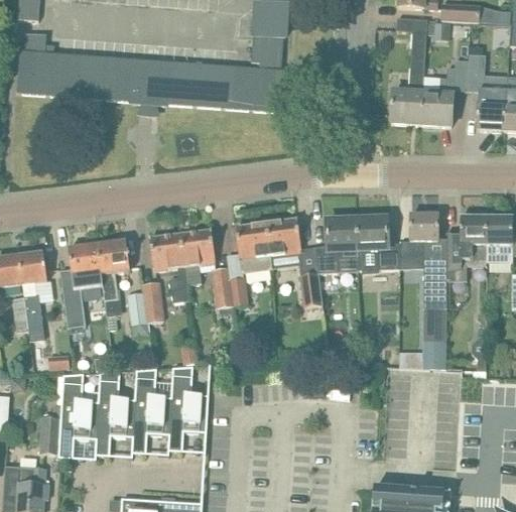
[(18,0),(17,19),(29,20),(38,20),(39,0),(18,0)]
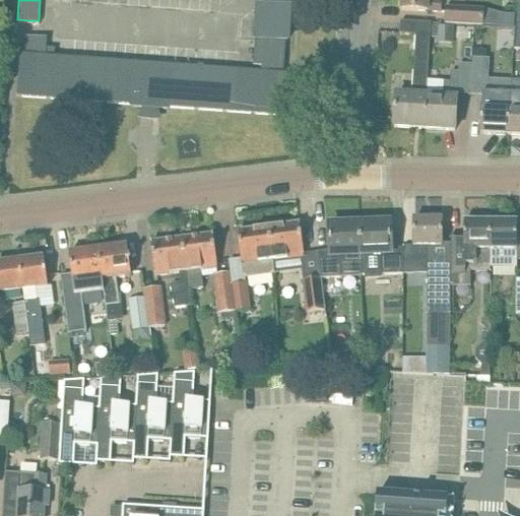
[(401,0),(401,6),(421,8),(440,9),(441,0),(401,0)]
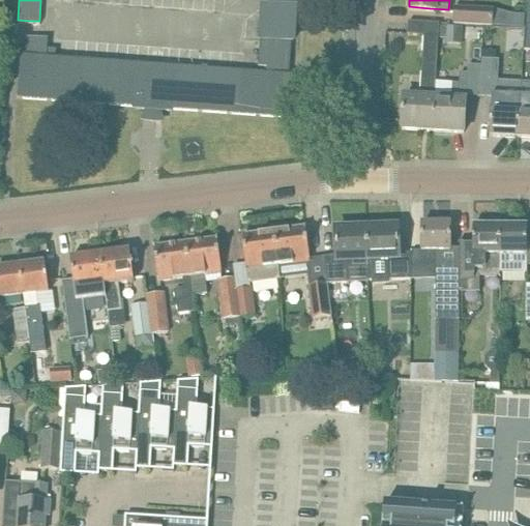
[(259,57),(289,59),(290,38),(293,38),(296,5),(261,2),(259,35),(261,35),(259,57)]
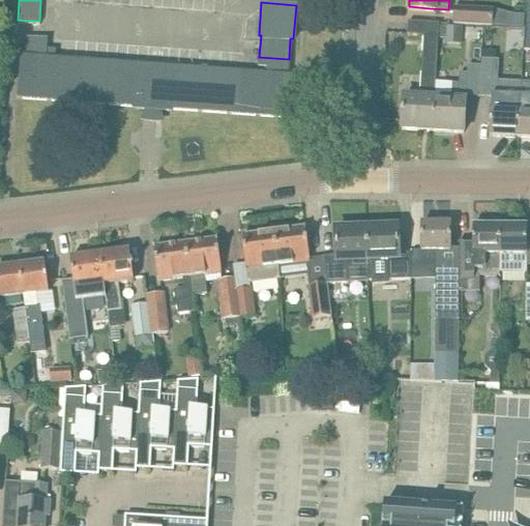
[(454,22),(491,24),(492,7),(455,5),(454,22)]
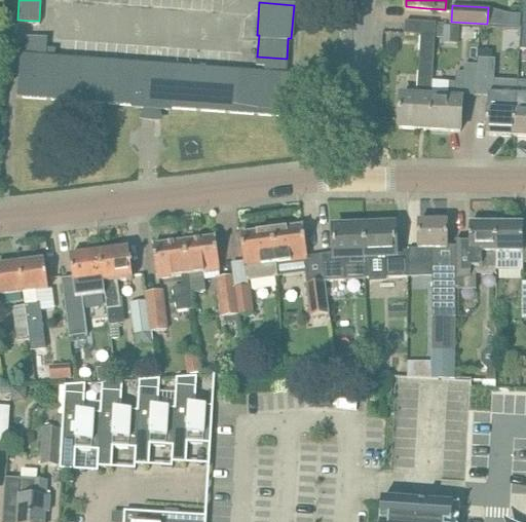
[(509,12),(508,25),(521,26),(521,12),(509,12)]
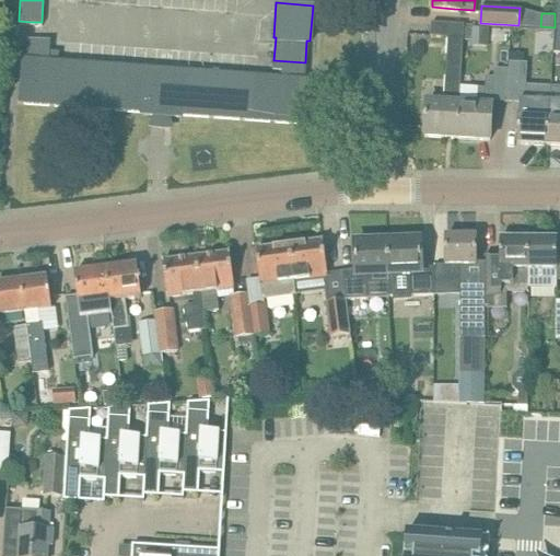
[(424,132),(458,135),(461,101),(459,101),(464,21),(454,21),(431,19),(431,33),(447,34),(444,100),(427,99),(424,132)]
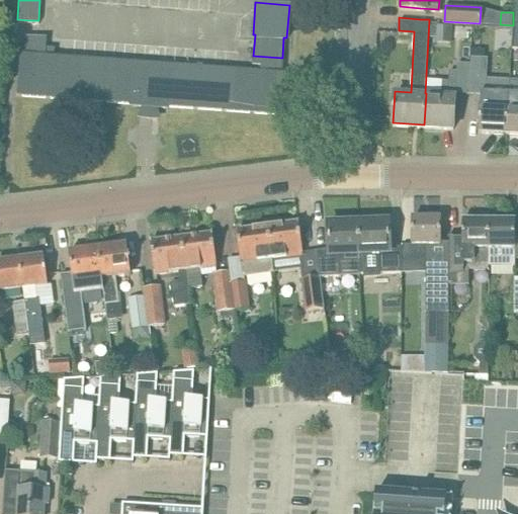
[(436,22),(434,38),(450,39),(451,23),(436,22)]
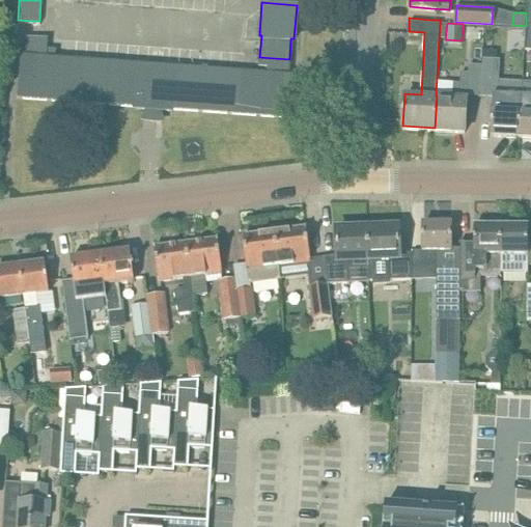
[(172,107),(172,106),(175,64),(56,56),(56,48),(45,47),(46,36),(38,36),(38,34),(32,34),(32,35),(26,34),(24,51),(22,51),(21,54),(18,54),(17,65),(22,65),(21,75),(20,95),(136,104),(136,105),(172,107)]
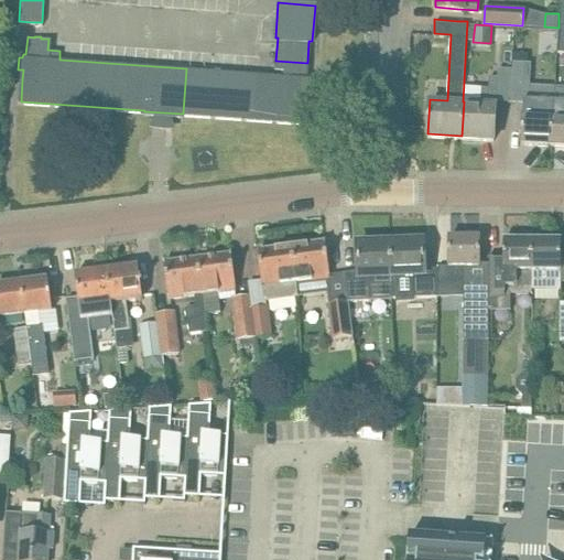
[(514,50),(513,60),(513,66),(512,90),(529,92),(531,61),(521,60),(521,50),(514,50)]
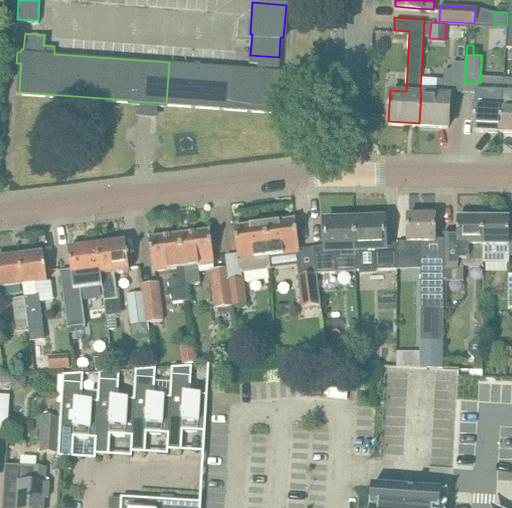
[(278,71),(279,57),(250,55),(250,62),(259,62),(258,69),(249,68),(246,108),(278,110),(281,71),(278,71)]
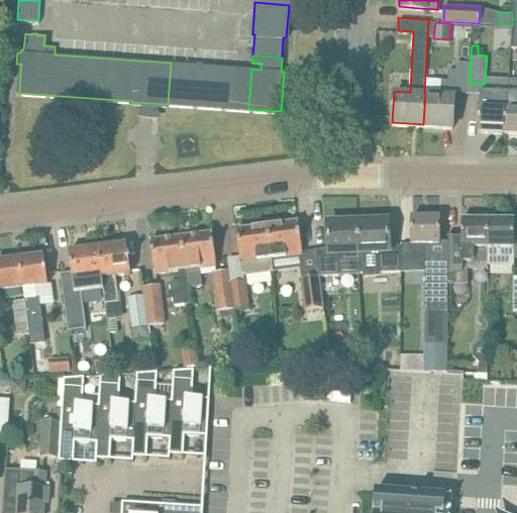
[(425,93),(423,124),(452,126),(454,90),(468,91),(469,83),(470,83),(471,61),(461,61),(457,60),(457,69),(449,68),(448,78),(441,78),(440,94),(425,93)]
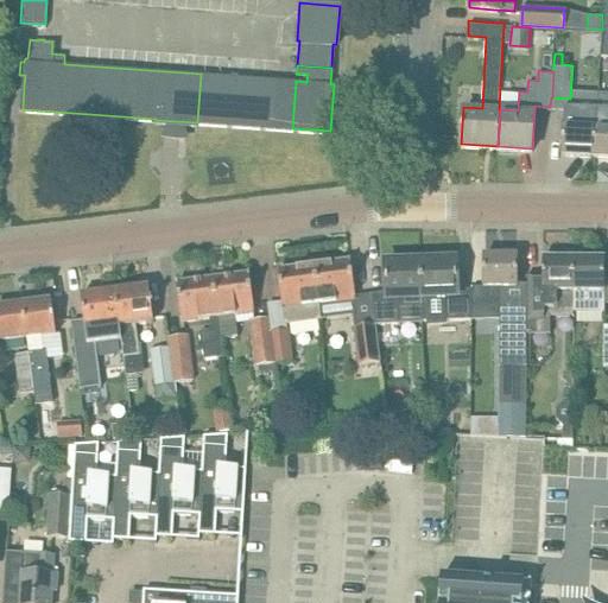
[(197,121),(292,128),(296,81),(201,74),(197,121)]
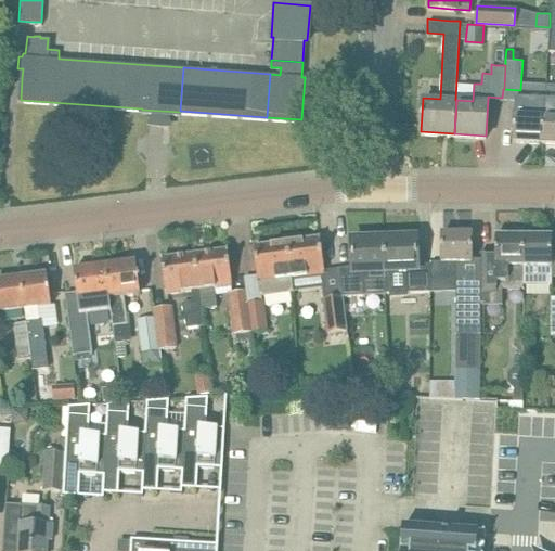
[(554,81),(546,81),(545,98),(543,140),(554,141),(554,81)]
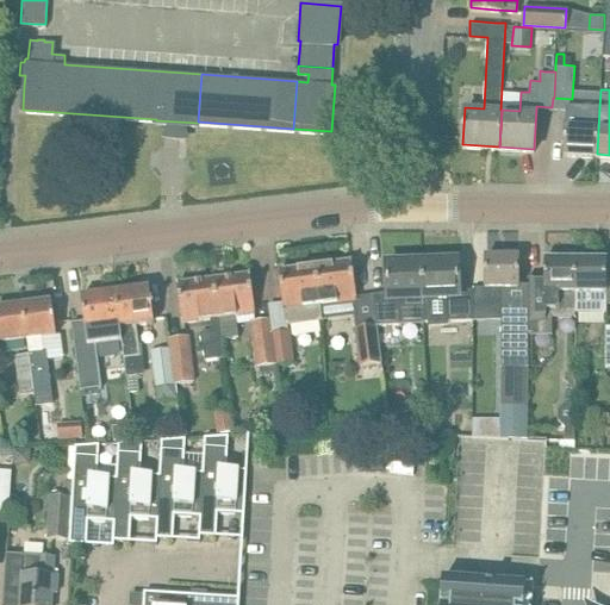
[(564,153),(597,154),(599,107),(566,106),(564,153)]
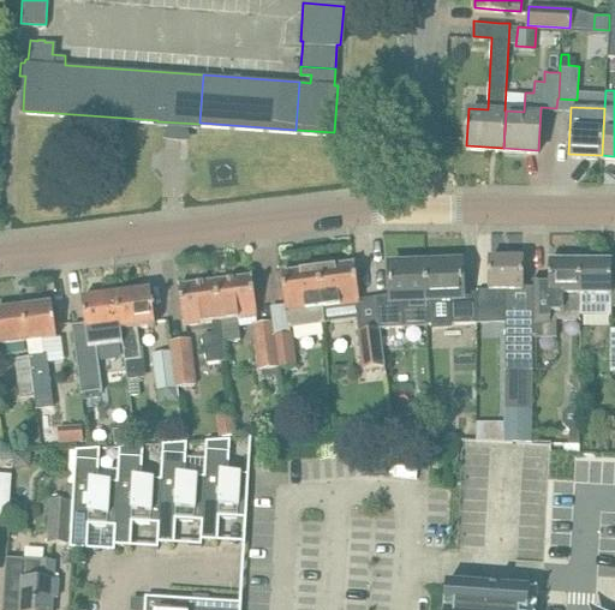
[(532,368),(532,335),(532,322),(533,286),(523,286),(523,256),(489,255),(489,279),(489,287),(505,287),(505,368),(505,382),(514,382),(513,440),(529,441),(530,382),(532,382),(532,368)]
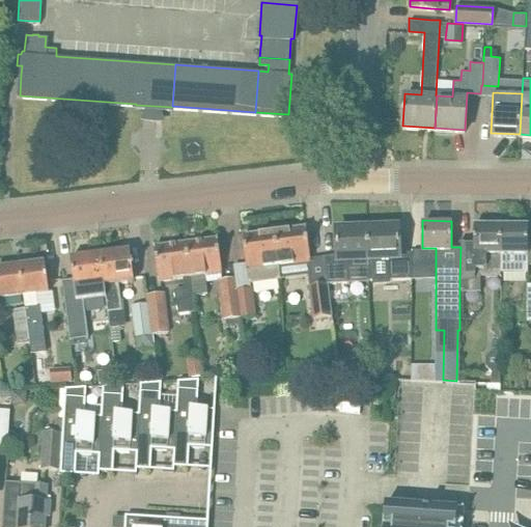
[(497,275),(501,270),(501,269),(500,269),(501,222),(474,222),(474,237),(460,237),(460,247),(459,278),(459,289),(480,289),(480,274),(486,274),(487,274),(497,275)]
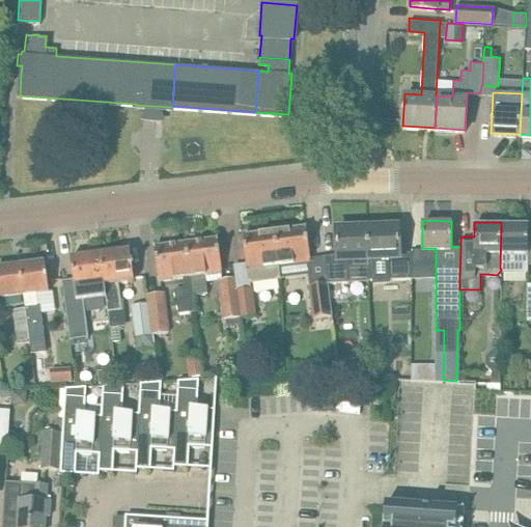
[(501,269),(501,270),(527,271),(527,262),(530,262),(530,232),(528,233),(528,222),(501,222),(500,269),(501,269)]
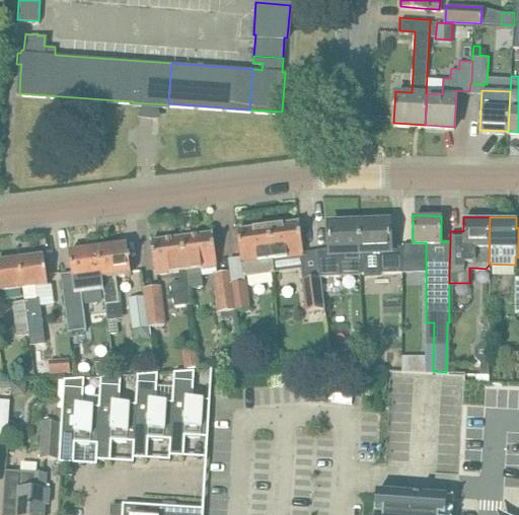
[(390,219),(359,220),(361,251),(361,272),(365,272),(365,275),(381,274),(381,271),(382,271),(382,272),(404,272),(403,243),(390,244),(390,219)]
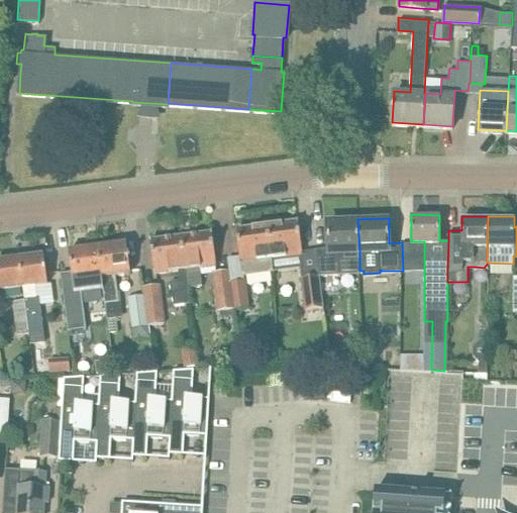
[(298,219),(267,223),(273,268),(303,265),(301,252),(303,252),(298,219)]
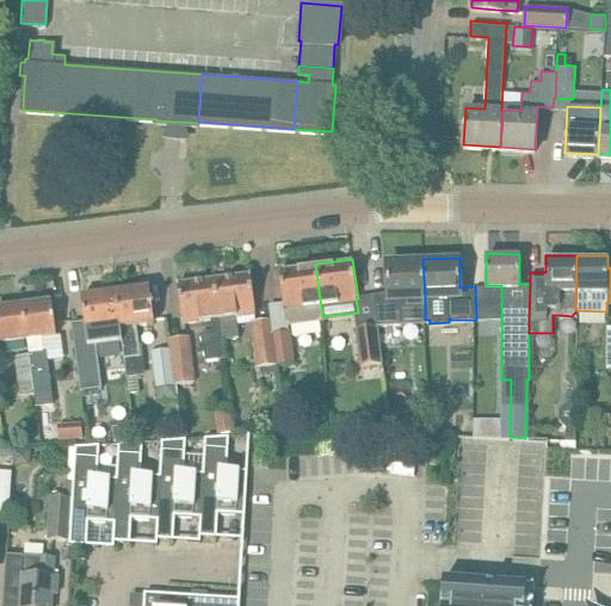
[(401,297),(425,296),(423,259),(388,261),(388,290),(374,291),(377,315),(377,322),(402,322),(401,297)]
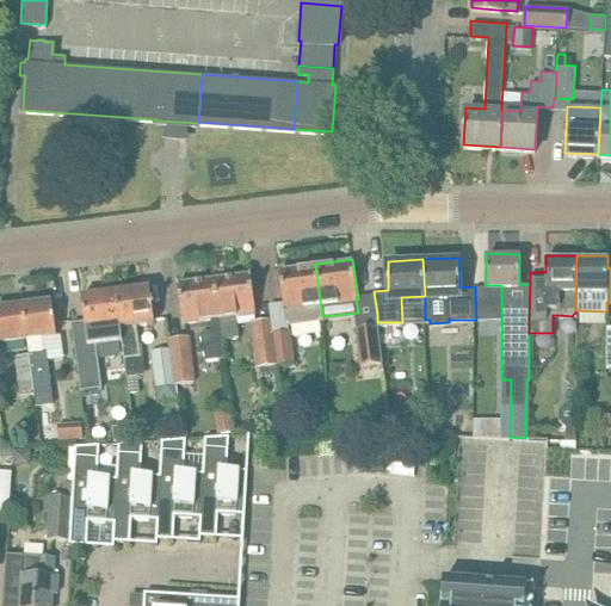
[(322,319),(322,316),(315,264),(279,269),(282,291),(287,323),(322,319)]
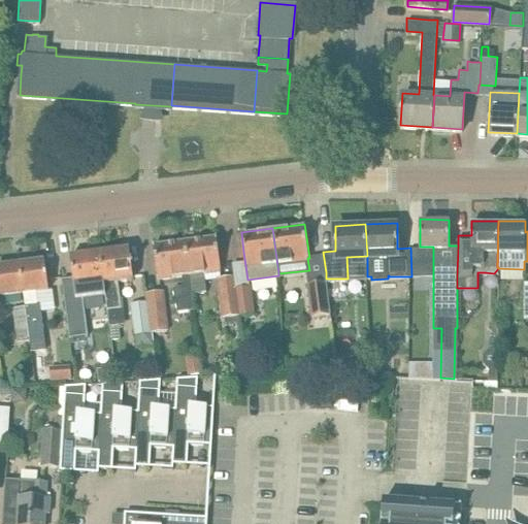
[(185,239),(194,308),(194,307),(192,292),(206,290),(203,271),(221,269),(220,256),(217,235),(185,239)]
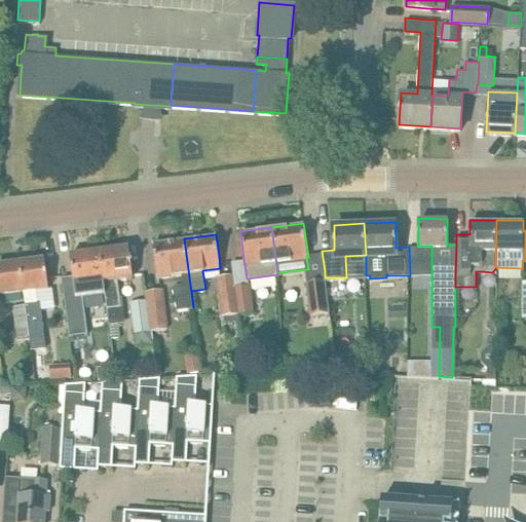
[(193,307),(184,238),(152,243),(155,263),(157,276),(181,273),(182,284),(173,286),(178,309),(193,307)]
